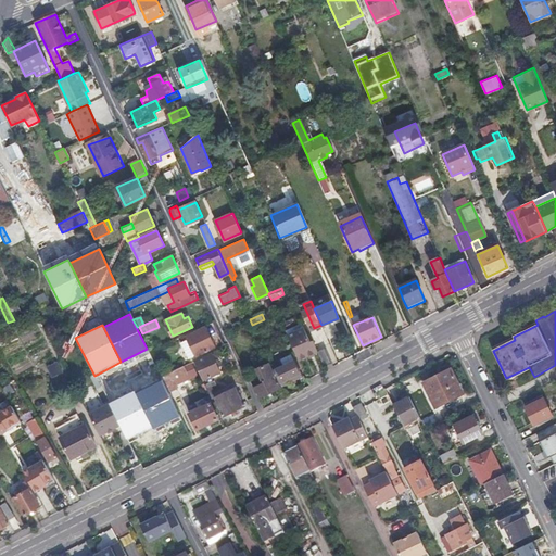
[(215,345),(206,327),(187,336),(196,354),(215,345)]
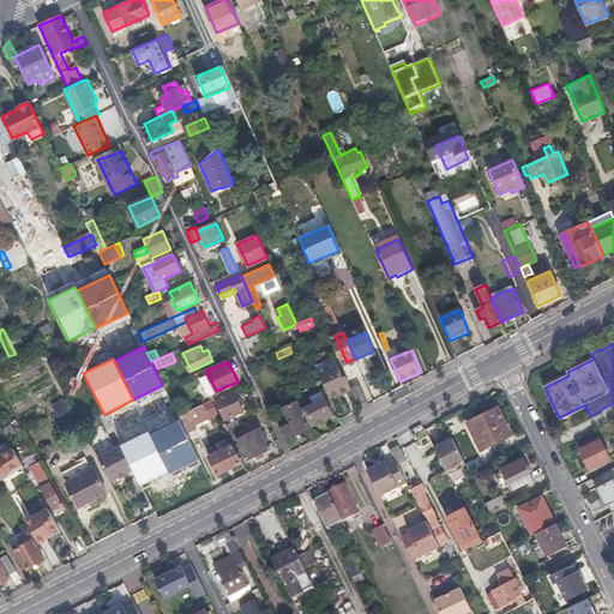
[(342,375),(336,363),(318,372),(329,396),(349,387),(344,374),(342,375)]
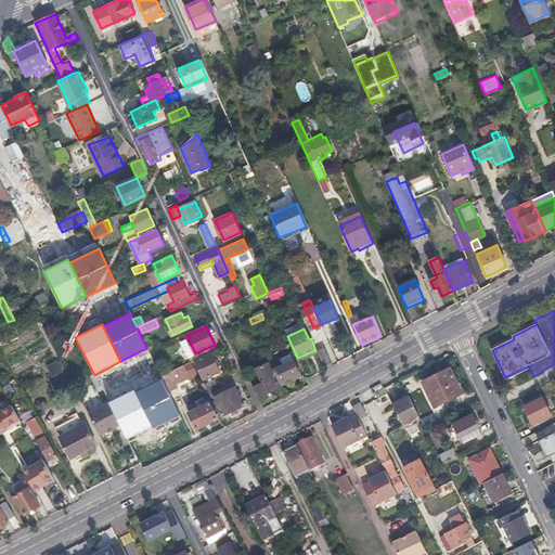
[(330,340),(340,339),(340,330),(330,330),(330,340)]
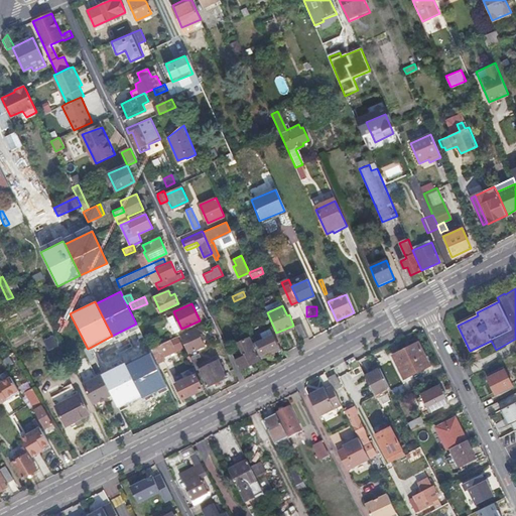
[(294,326),(300,340),(307,337),(301,324),(294,326)]
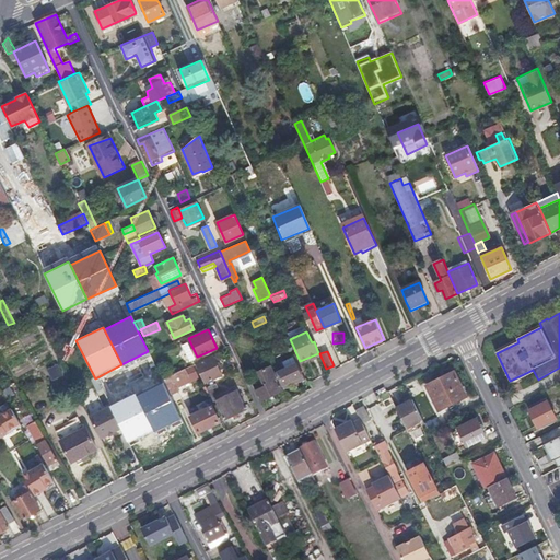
[(221,374),(212,357),(197,364),(205,382),(221,374)]
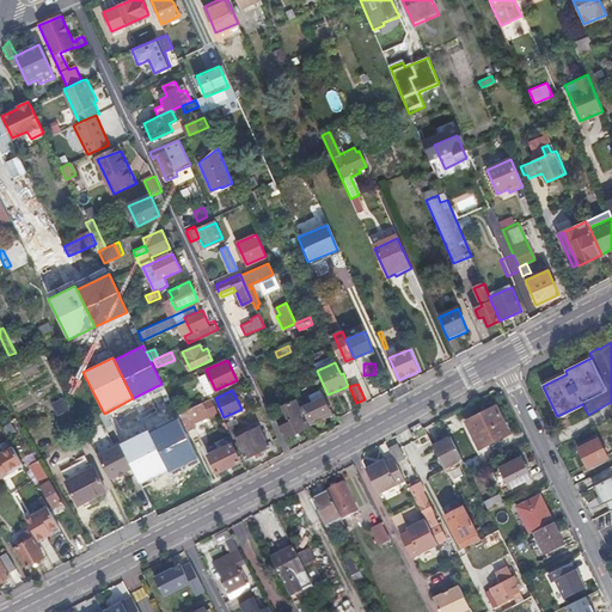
[(323,398),(303,407),(311,424),(330,415),(323,398)]
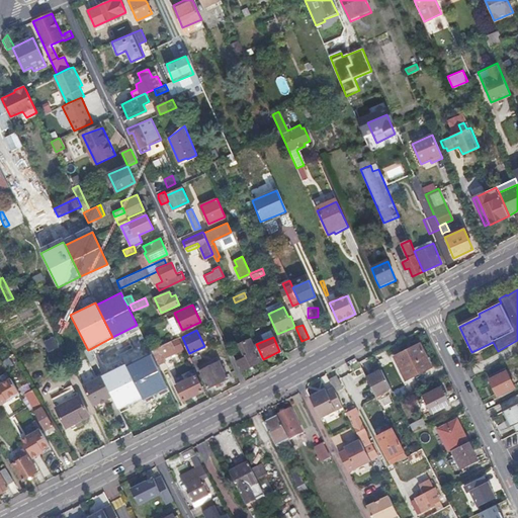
[(245,357),(237,361),(241,370),(260,362),(250,339),(240,344),(245,357)]
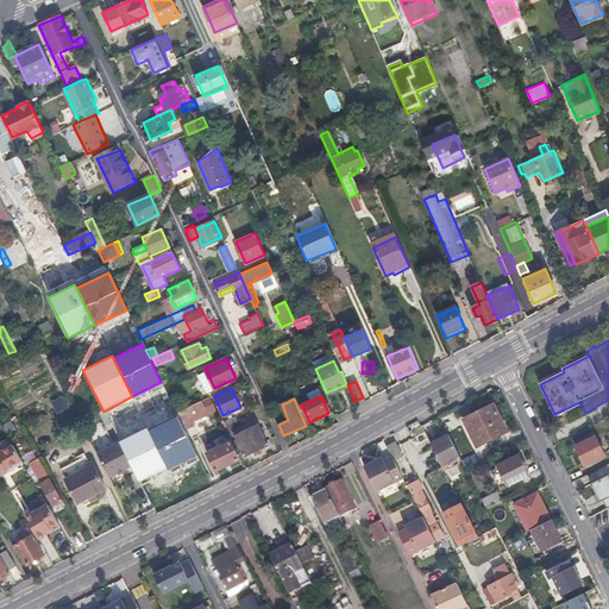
[(177,416),(184,431),(193,426),(189,418),(205,410),(200,401),(176,413),(177,416)]
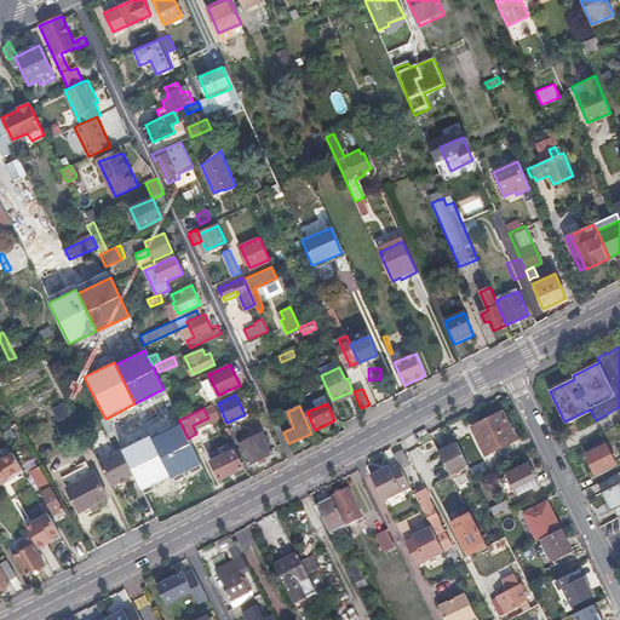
[(510,426),(503,411),(472,426),(487,455),(517,440),(510,426)]
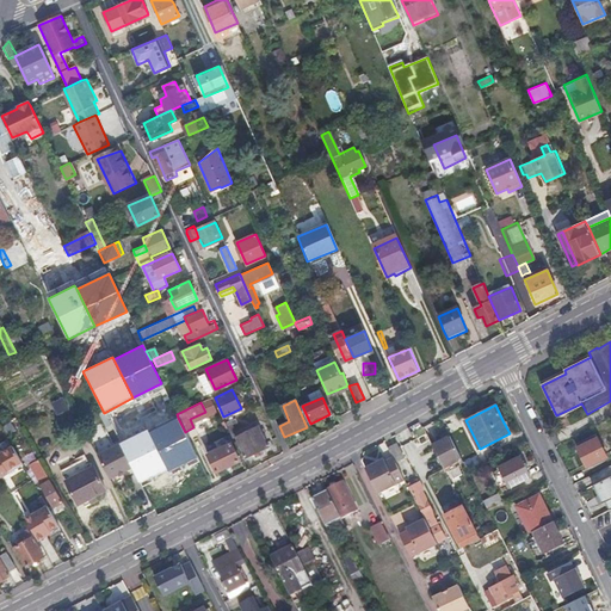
[(185,432),(178,418),(148,433),(167,470),(198,457),(185,432)]
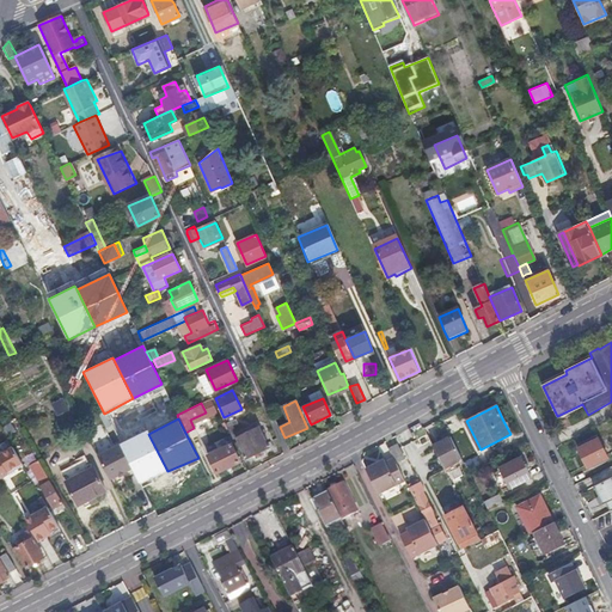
[(224,423),(232,439),(237,438),(238,436),(230,421),(224,423)]
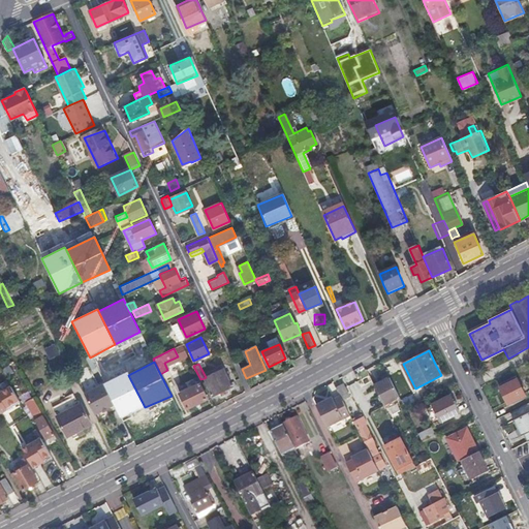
[(3,370),(7,377),(16,373),(10,366),(3,370)]
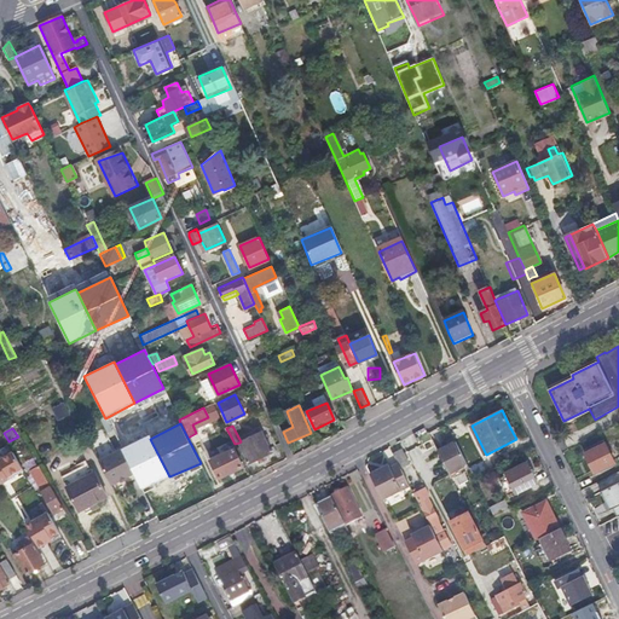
[(241,441),(239,443),(249,462),(255,460),(258,463),(264,461),(261,456),(271,451),(262,432),(241,441)]
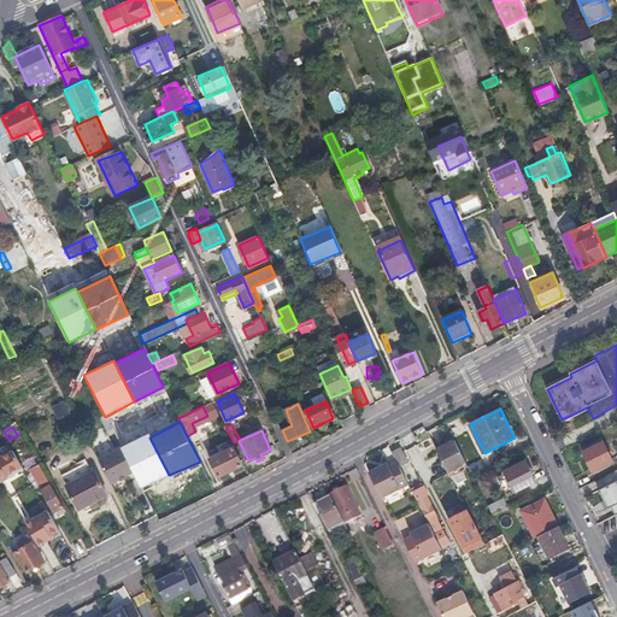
[(169,475),(150,438),(148,434),(121,447),(124,454),(137,481),(141,488),(169,475)]
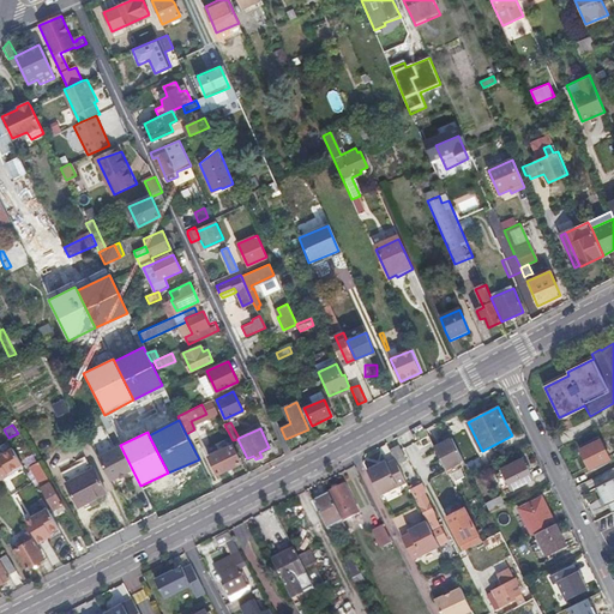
[(0,455),(12,447),(7,438),(0,441),(0,455)]
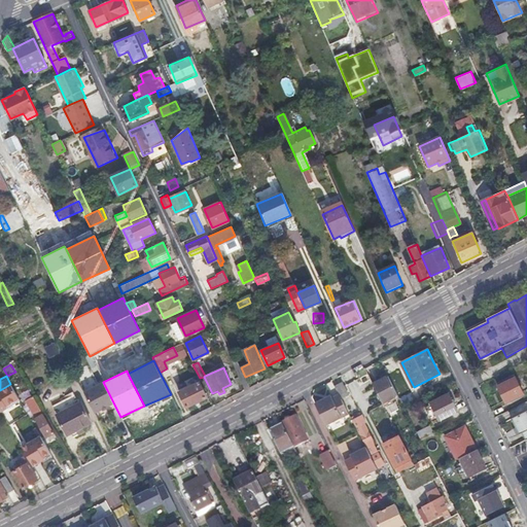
[(388,376),(374,383),(384,403),(398,395),(388,376)]
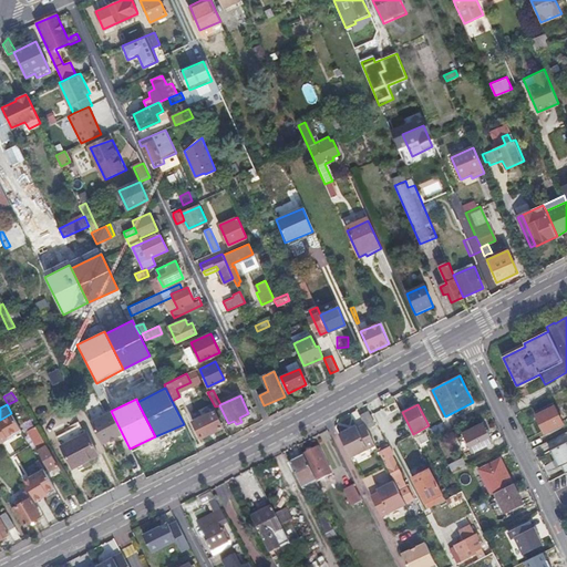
[(545,411),(536,415),(544,434),(564,424),(555,405),(545,411)]
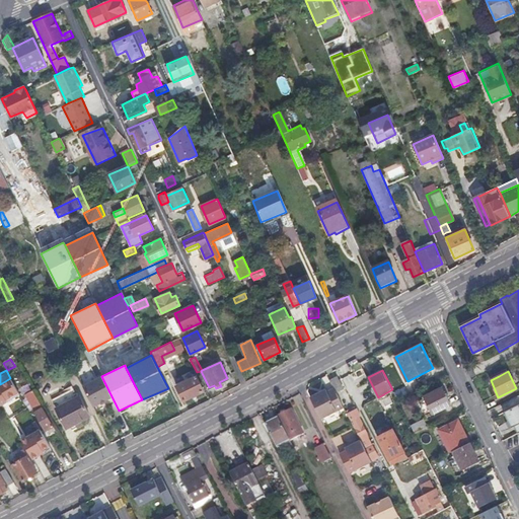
[(344,389),(337,376),(329,379),(335,388),(337,392),(344,389)]
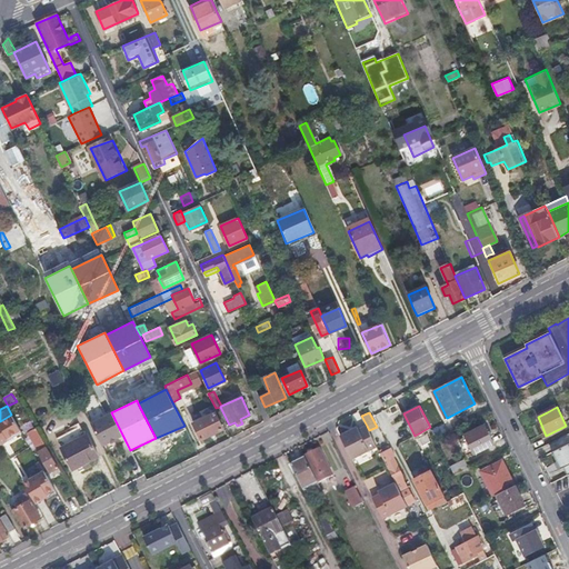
[(201,439),(222,429),(216,415),(195,425),(201,439)]
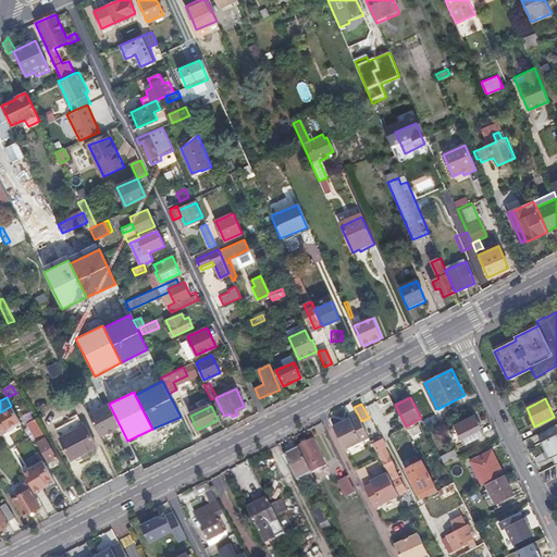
[(0,431),(2,436),(26,425),(17,407),(0,415),(0,431)]
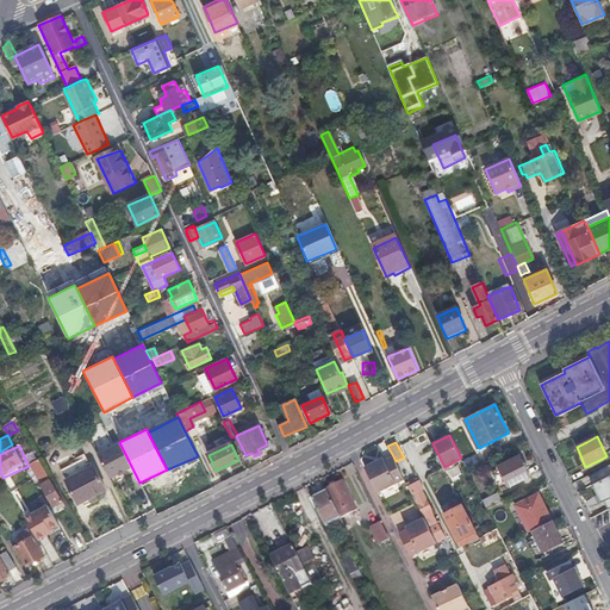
[(136,475),(123,449),(100,460),(101,464),(113,485),(136,475)]
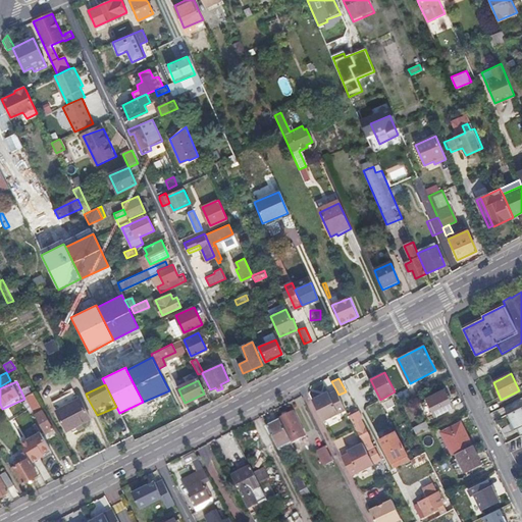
[(450,400),(445,389),(426,399),(435,417),(454,408),(450,400)]
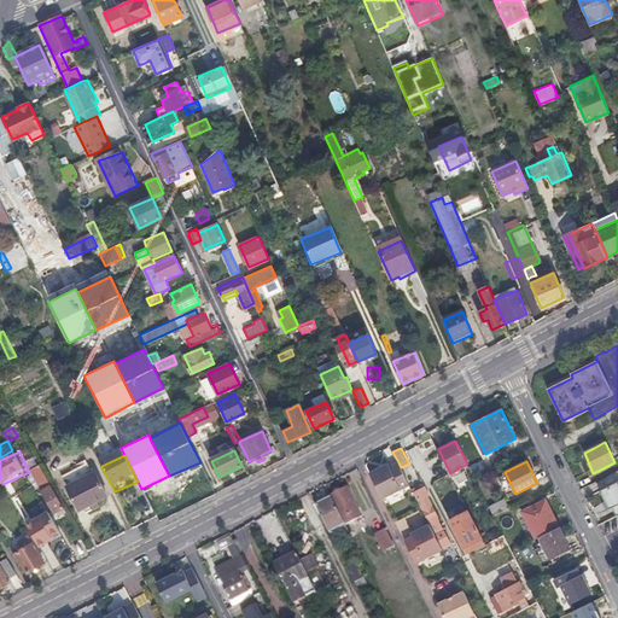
[(383,499),(409,485),(401,467),(398,462),(390,466),(389,464),(369,473),(383,499)]
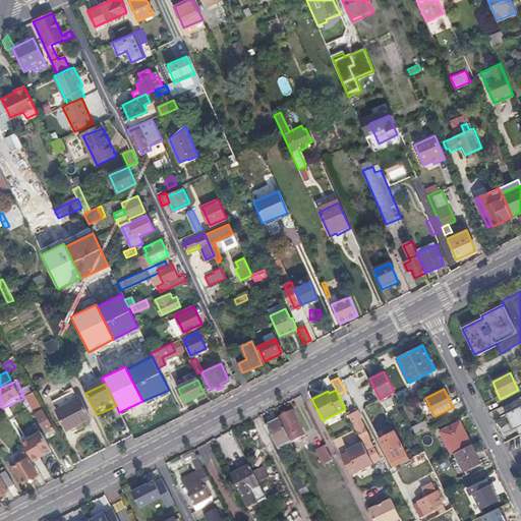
[(44,410),(35,395),(27,399),(36,414),(44,410)]
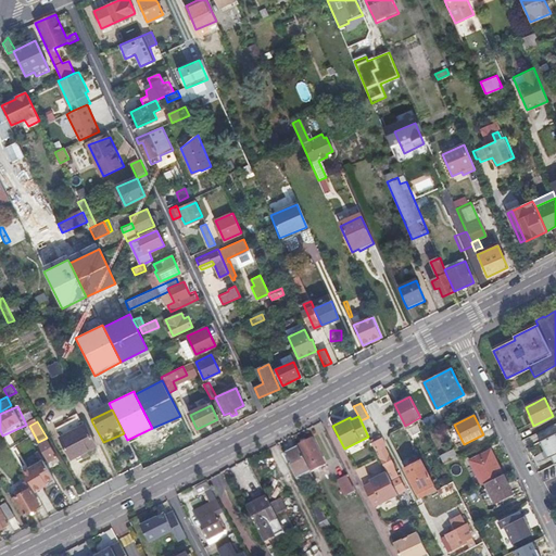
[(97,447),(85,426),(55,441),(68,463),(97,447)]
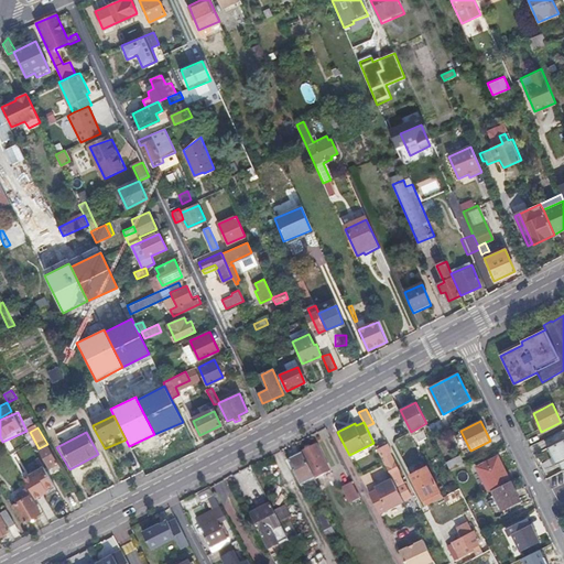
[(422,455),(412,435),(405,438),(415,458),(422,455)]
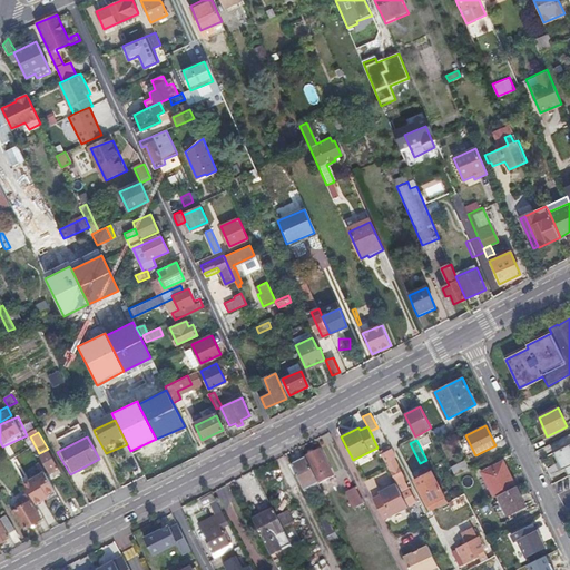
[(548,470),(551,480),(569,473),(569,443),(549,452),(554,468),(548,470)]
